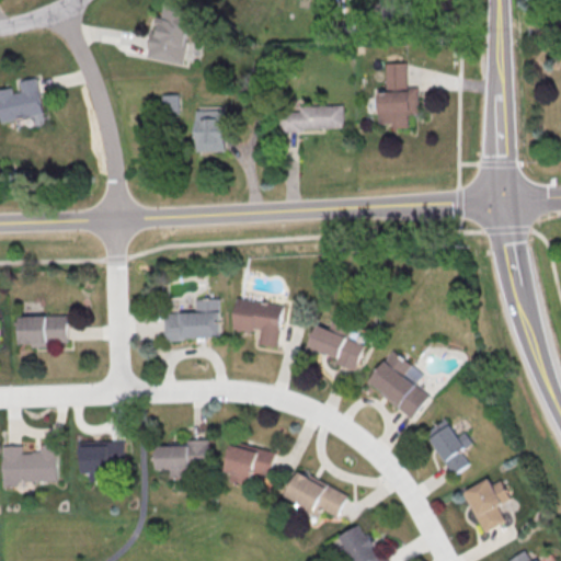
[(382,0),(407,0),(408,31),(384,31),(382,0)]
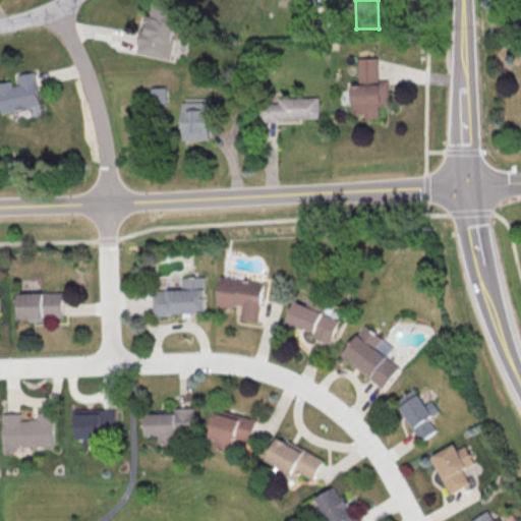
[(172,58),(178,18),(172,17),(174,6),(151,3),(147,31),(140,30),(137,53),(172,58)]
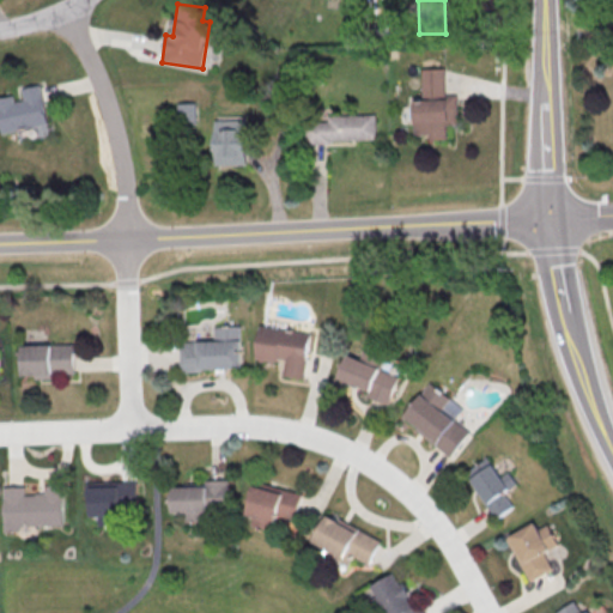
[(423,68),(423,99),(414,99),(416,134),(434,134),(434,139),(448,138),(448,125),(459,123),(457,95),(445,95),(445,67),(423,68)]
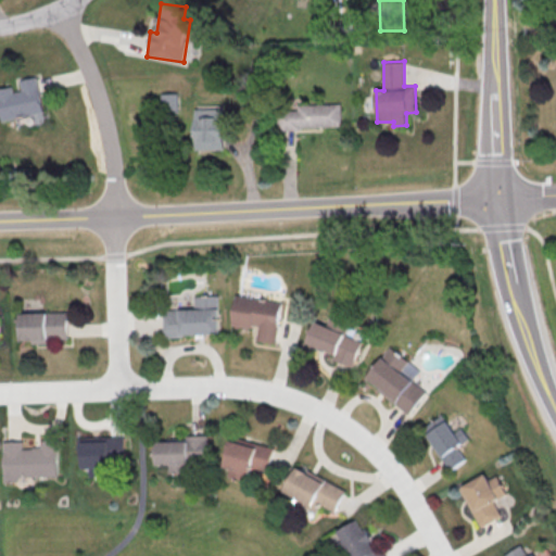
[(43,112),(37,77),(20,80),(21,86),(0,90),(0,110),(2,119),(43,112)]
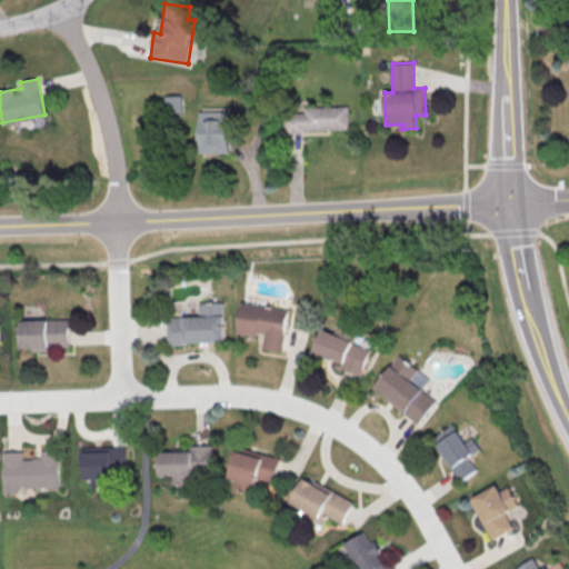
[(182,95),(166,96),(167,117),(183,117),(182,95)]
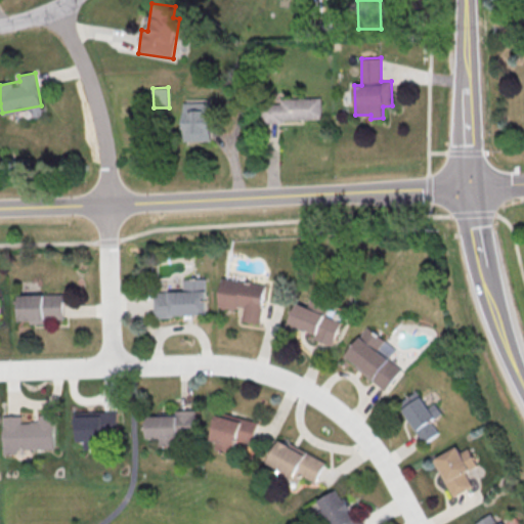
[(280,100),(321,99),(322,120),(281,122),(281,124),(262,125),(261,106),(280,105),(280,100)]
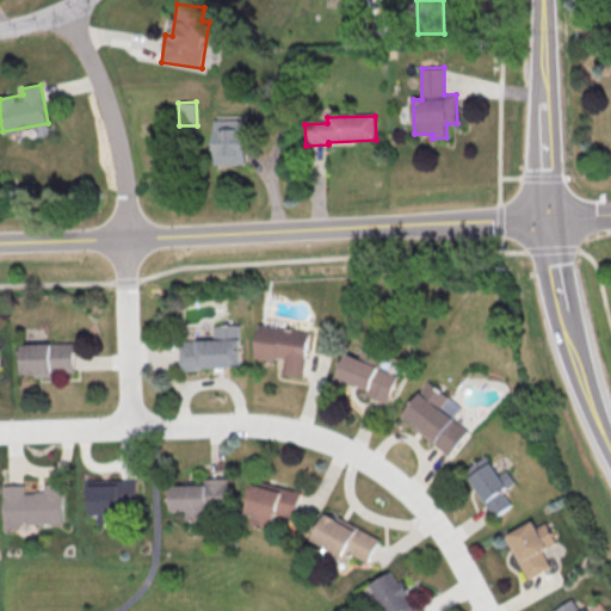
[(216,165),(248,164),(247,118),(215,118),(216,165)]
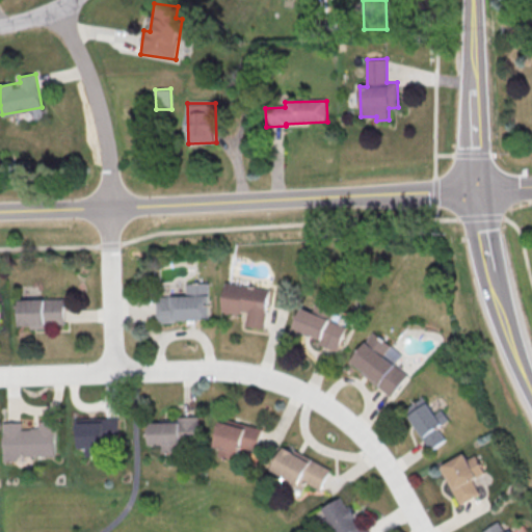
[(227,284),(270,291),(265,330),(246,328),(249,313),(242,313),(242,316),(222,313),(227,284)]
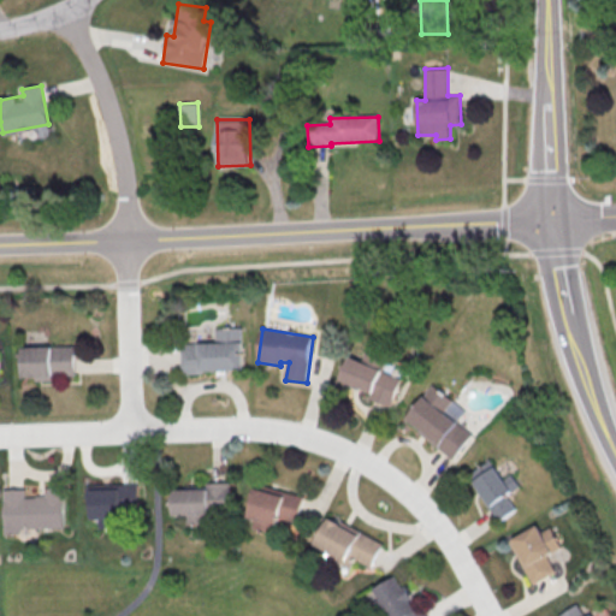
[(243,330),(244,372),(203,374),(203,377),(182,377),(181,347),(215,345),(215,330),(243,330)]
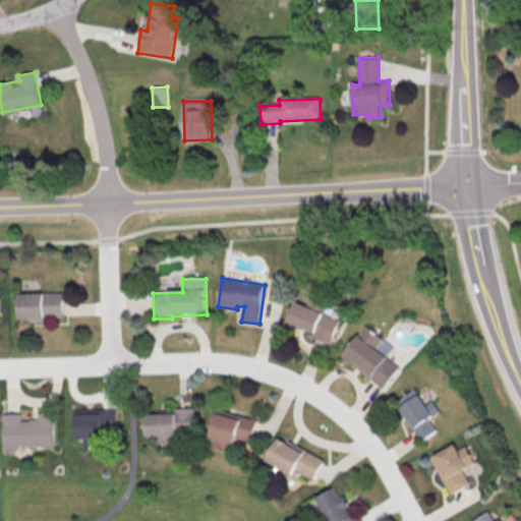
[(62,294),(17,295),(18,322),(29,322),(29,324),(44,324),(44,320),(63,320),(62,294)]
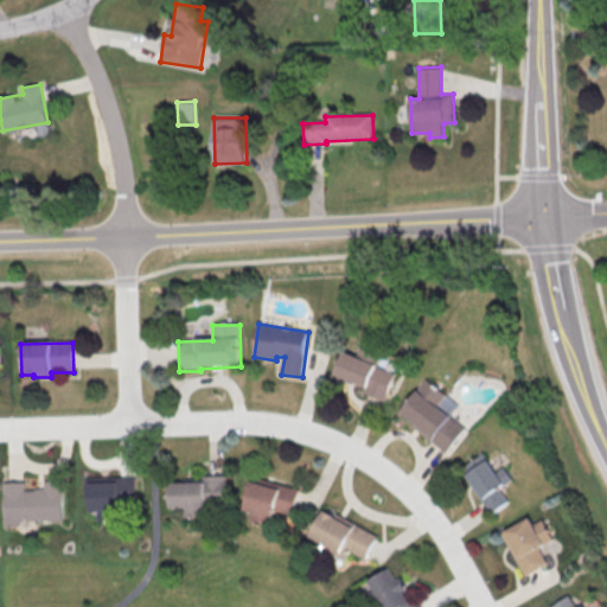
[(396,376),(384,403),(363,394),(365,389),(334,376),(345,353),(356,358),(360,349),(381,358),(377,368),(396,376)]
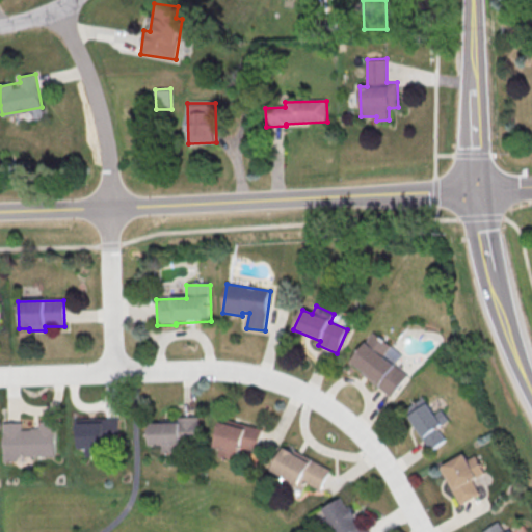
[(374,334),(351,363),(363,372),(362,374),(392,398),(408,376),(384,357),(392,348),(374,334)]
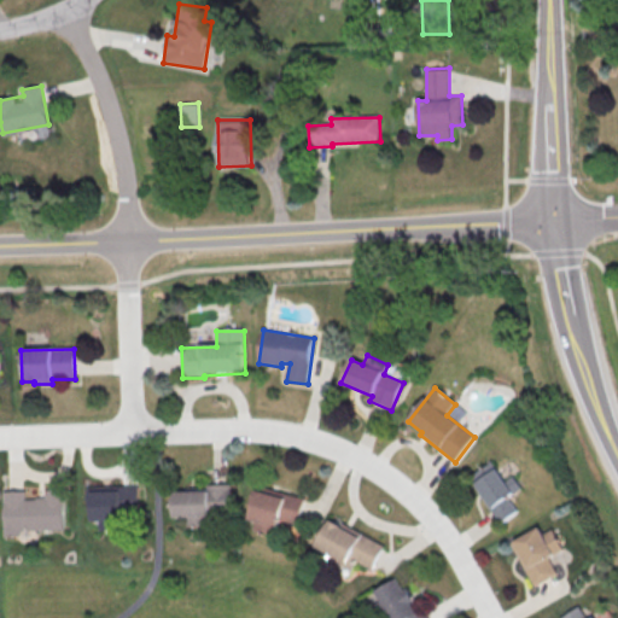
[(514,476),(506,481),(493,461),(470,476),(501,523),(518,511),(508,496),(522,488),(514,476)]
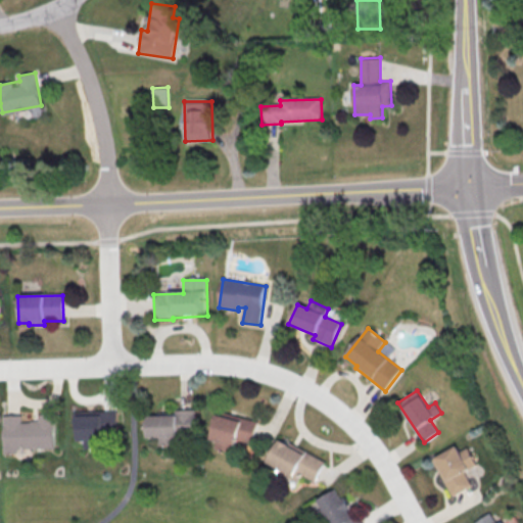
[(176,412),(196,411),(197,436),(179,437),(179,446),(161,446),(160,439),(148,439),(147,418),(176,417),(176,412)]
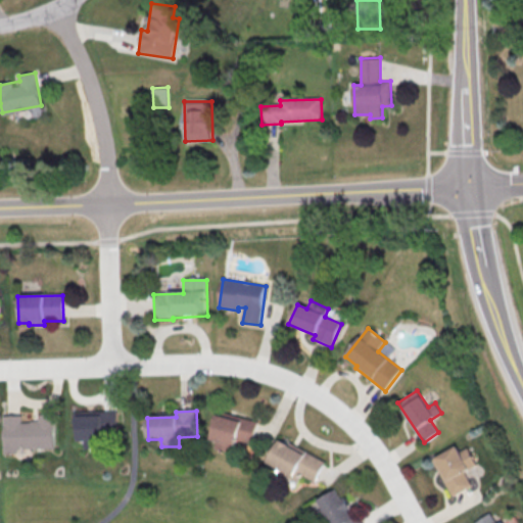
[(258,421),(218,411),(211,438),(218,440),(217,448),(230,450),(232,440),(253,445),(258,421)]
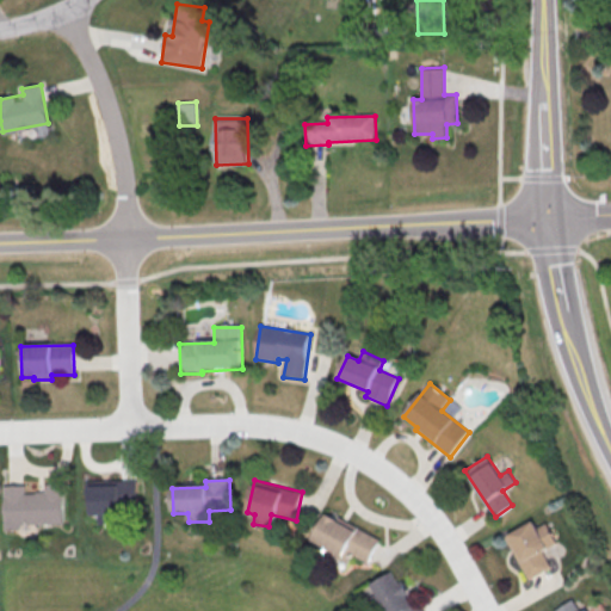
[(84,483),(136,481),(137,510),(121,511),(121,526),(97,526),(97,518),(91,518),(90,504),(85,504),(84,483)]
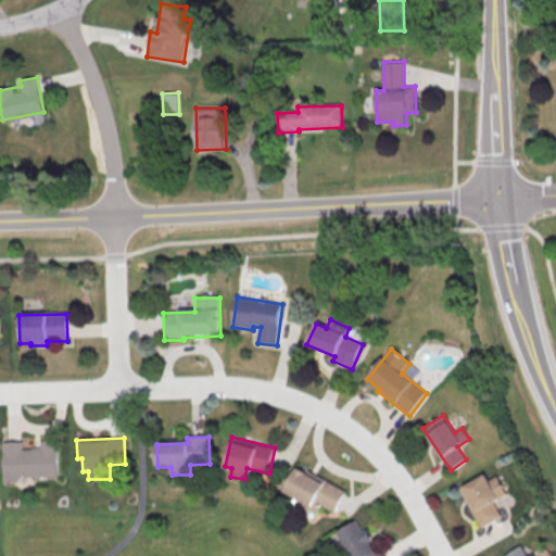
[(2,443),(3,484),(17,484),(17,479),(57,478),(55,442),(39,442),(39,450),(22,451),(22,443),(2,443)]
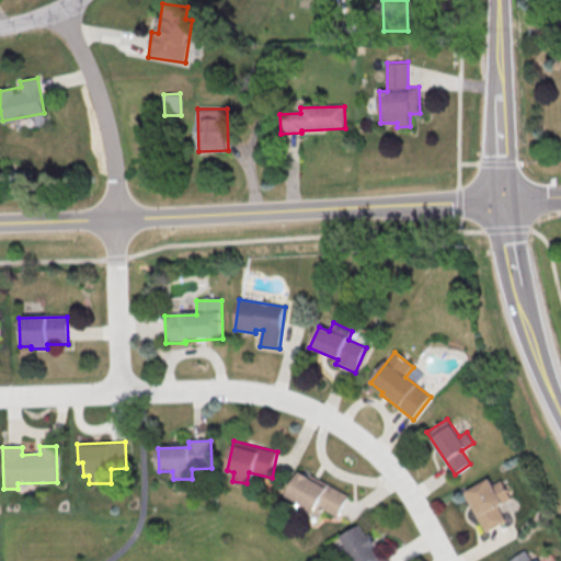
[(300,474),(287,499),(315,514),(319,507),(338,518),(350,497),(329,487),(328,489),(300,474)]
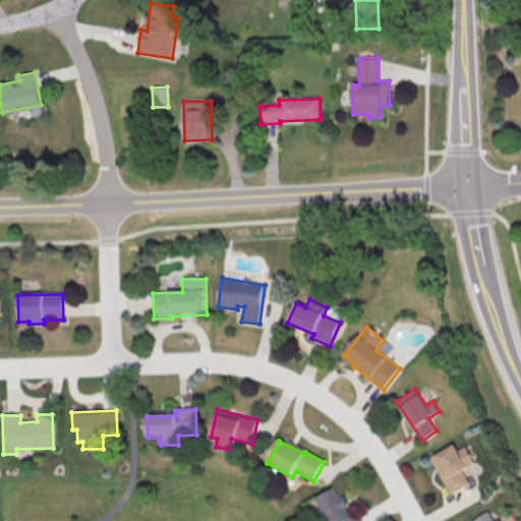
[(433,458),(455,446),(458,451),(465,447),(475,464),(462,472),(470,484),(451,496),(432,463),(436,461),(433,458)]
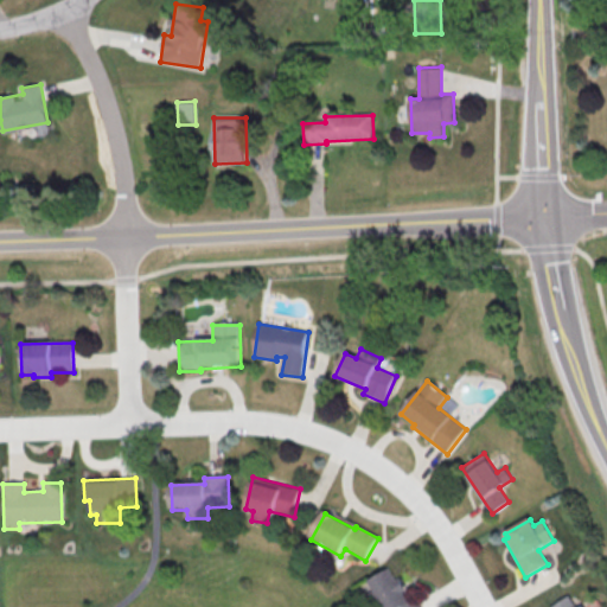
[(420,606),(415,595),(409,598),(394,567),(370,577),(384,606),(420,606)]
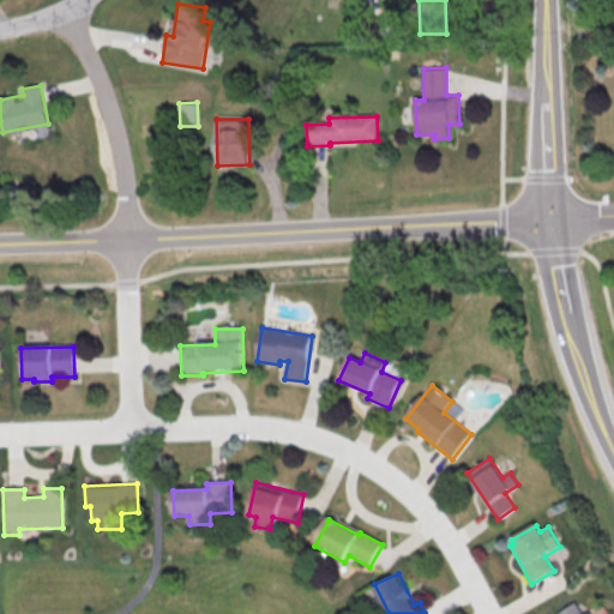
[(590,613),(590,612),(587,613),(583,613),(575,602),(555,613),(590,613)]
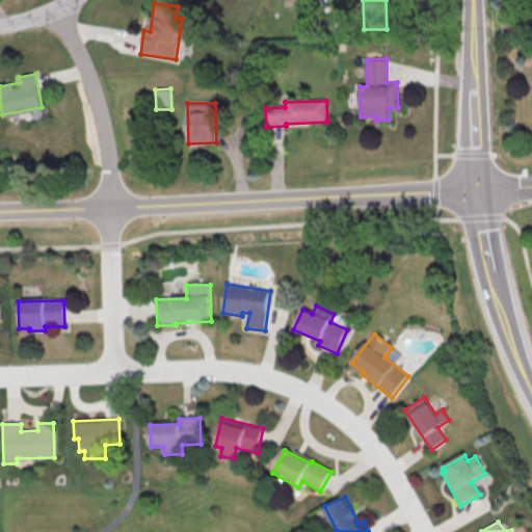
All buildings are outlined.
